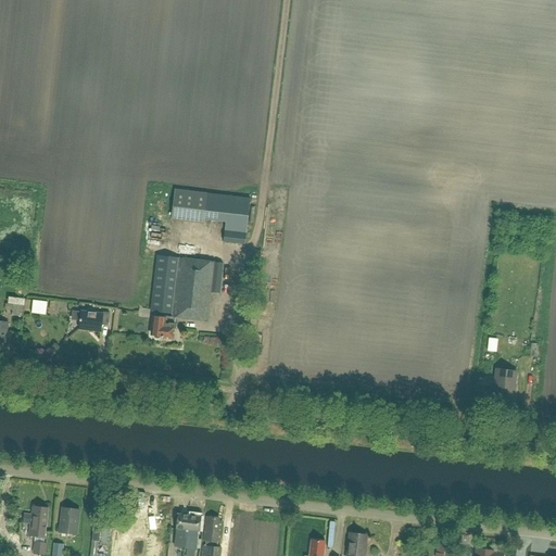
[(251,199),(229,196),(223,242),(244,244),(251,199)]
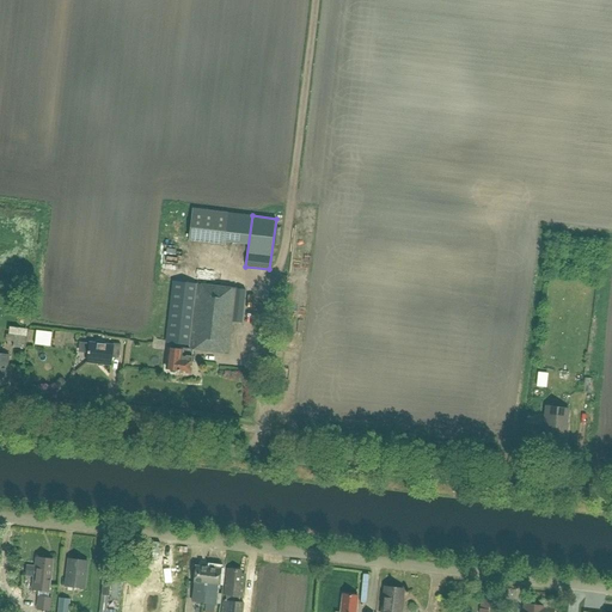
[(193,226),(193,238),(222,239),(222,226),(193,226)]
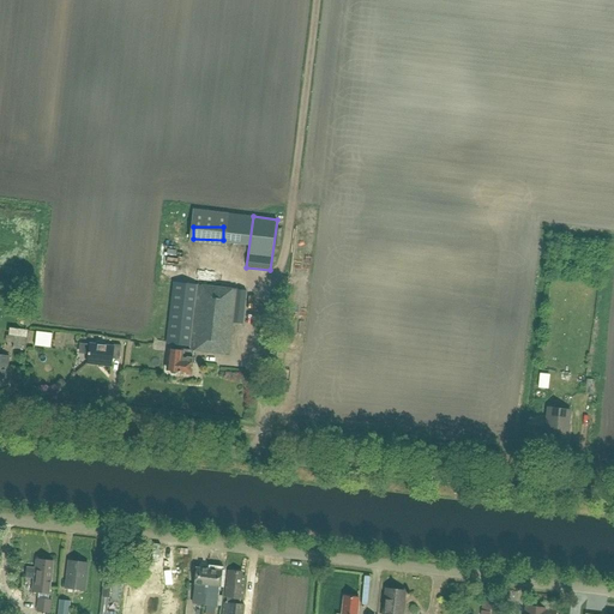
[(170,344),(169,349),(167,371),(190,374),(191,365),(193,350),(228,355),(232,323),(241,324),(246,292),(197,286),(174,283),(166,344),(170,344)]
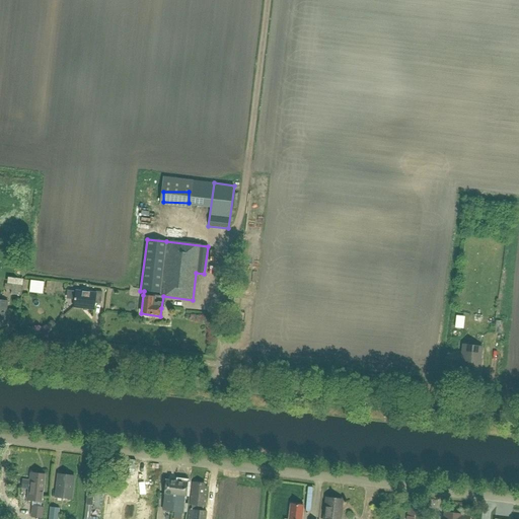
[(75,299),(74,307),(93,309),(94,303),(100,304),(102,292),(95,291),(95,293),(68,290),(67,298),(75,299)]
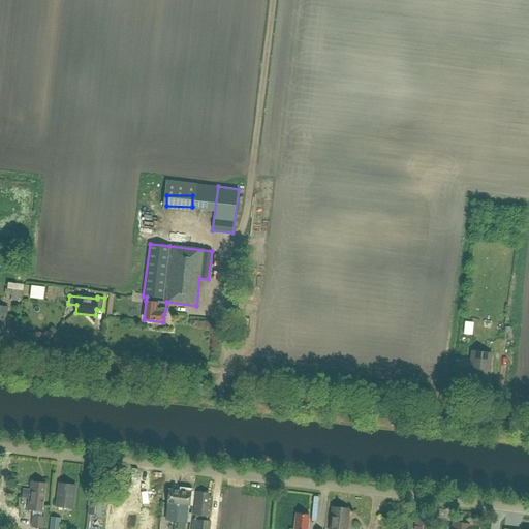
[(471,336),(473,323),(465,322),(463,335),(471,336)]
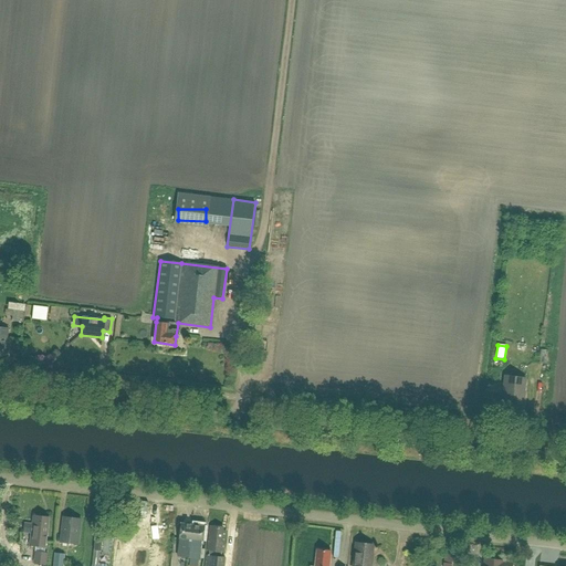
[(510,409),(510,412),(523,413),(525,392),(524,391),(525,379),(504,376),(502,395),(509,395),(507,409),(510,409)]
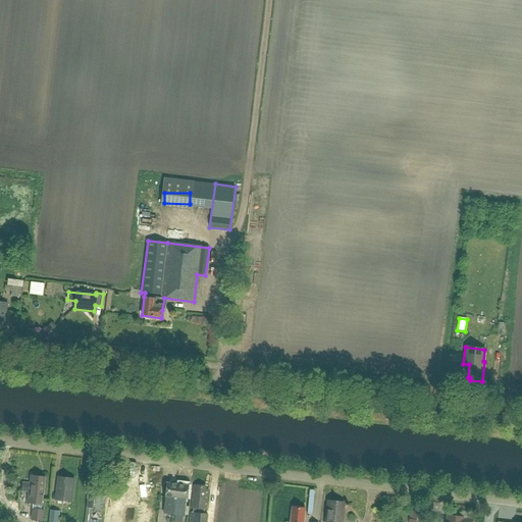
[(42,505),(45,476),(31,475),(30,482),(22,482),(21,491),(29,491),(28,503),(42,505)]
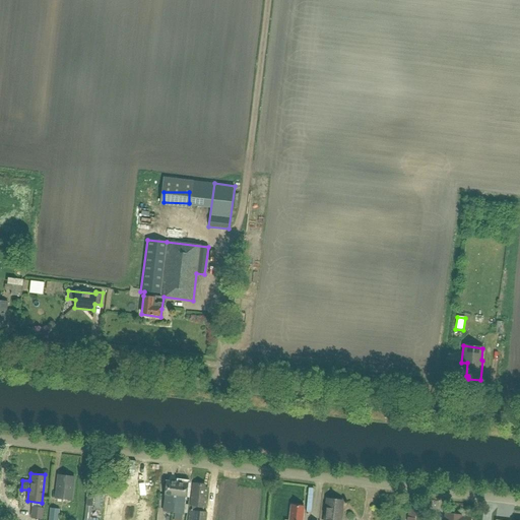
[(71,500),(74,476),(59,474),(56,498),(71,500)]
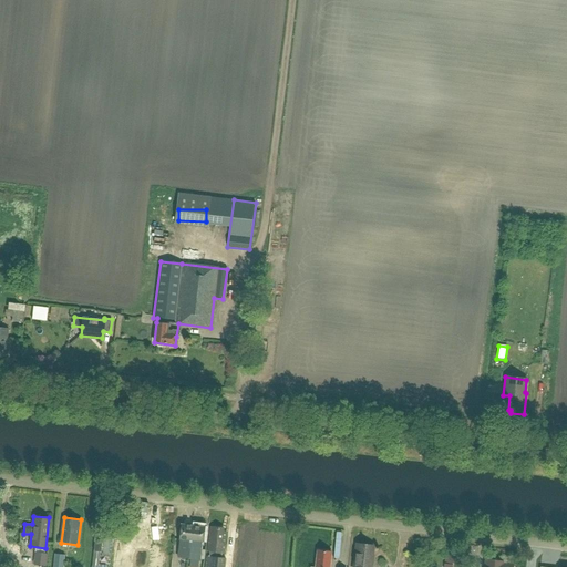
[(179,546),(178,557),(189,558),(193,526),(181,525),(178,546),(179,546)]
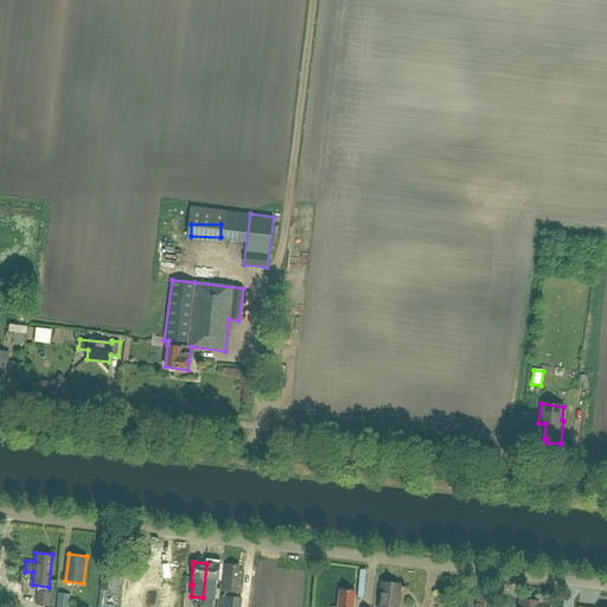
[(203,598),(213,600),(215,588),(217,588),(219,564),(206,563),(203,598)]
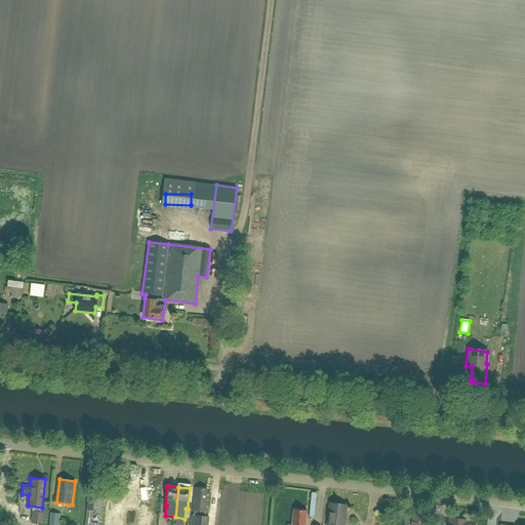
[(205,517),(205,512),(207,512),(209,492),(207,492),(207,490),(197,488),(197,491),(195,491),(192,510),(194,511),(194,515),(192,515),(190,524),(207,524),(208,517),(205,517)]
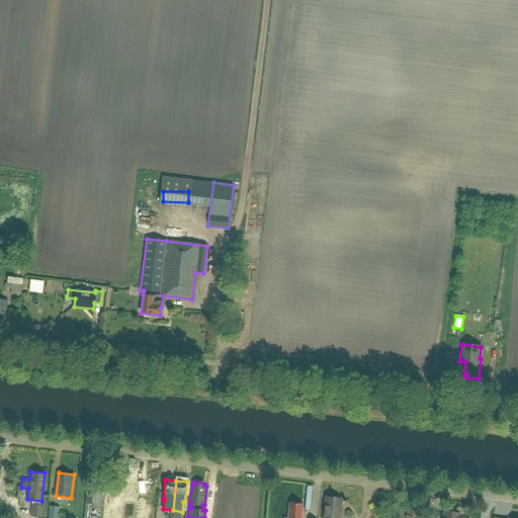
[(95,509),(95,510),(102,511),(104,494),(97,493),(98,484),(91,483),(88,509),(95,509)]
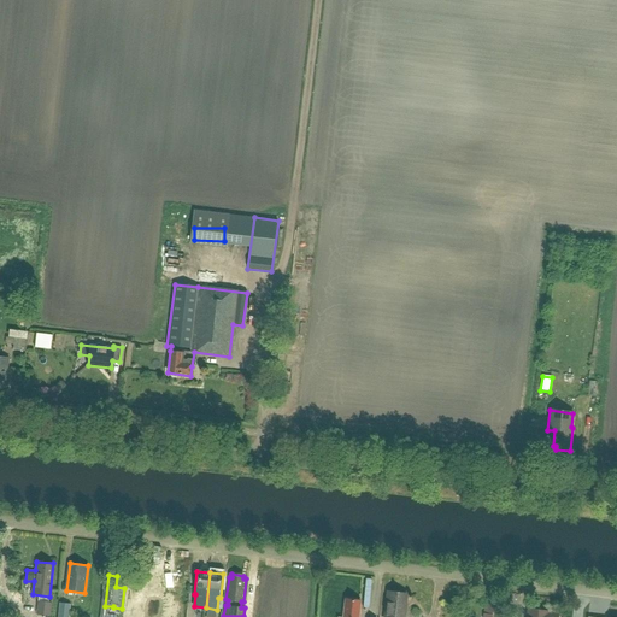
[(176,616),(177,611),(171,610),(172,601),(159,600),(162,580),(148,577),(148,583),(130,581),(128,606),(130,606),(129,616),(176,616)]
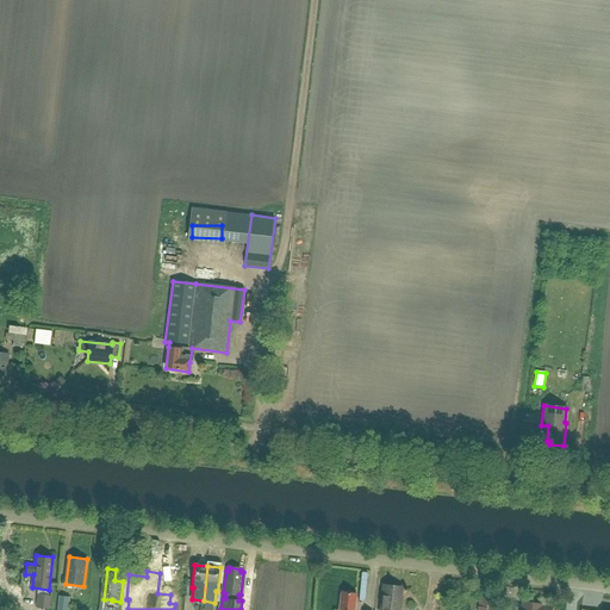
[(399,609),(402,587),(384,585),(380,609),(399,609)]
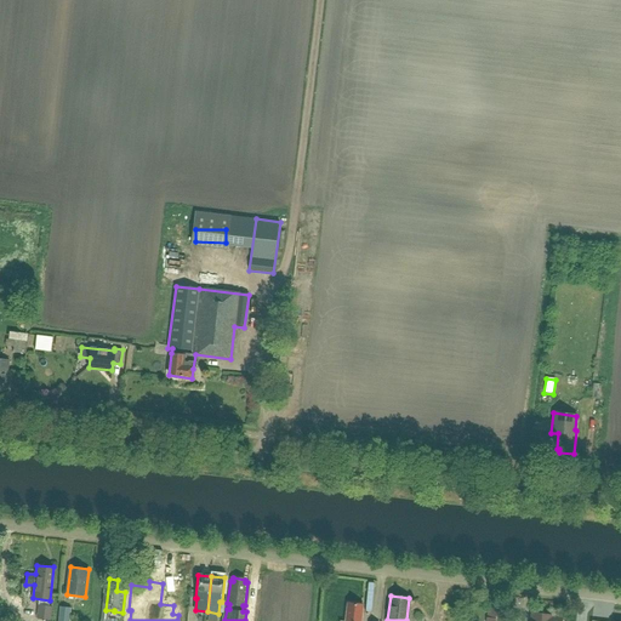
[(360,620),(363,604),(347,603),(345,620),(360,620)]
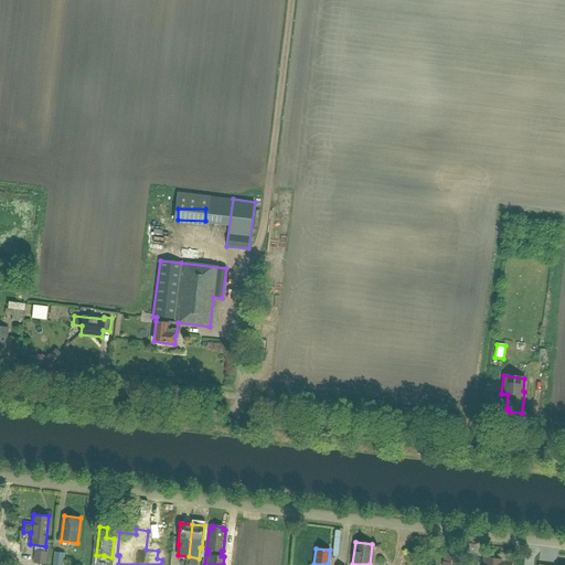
[(46,564),(48,552),(44,552),(34,551),(33,563),(46,564)]
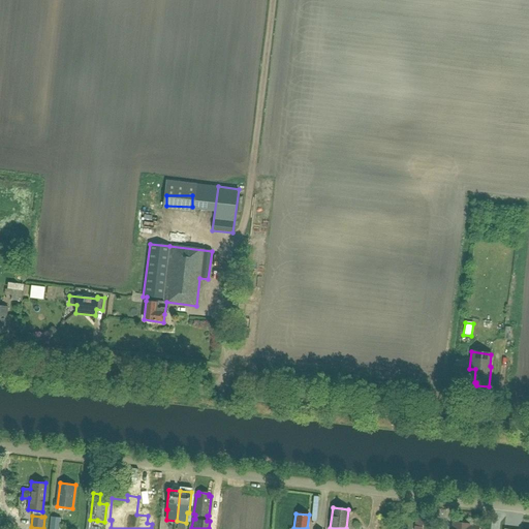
[(52,517),(50,528),(59,528),(61,518),(52,517)]
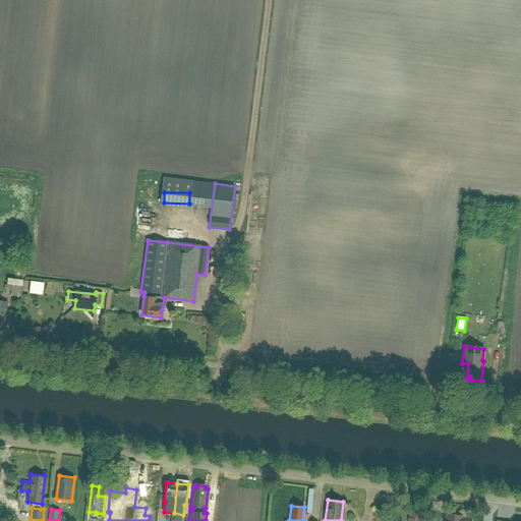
[(423,520),(424,519),(420,519),(421,511),(410,509),(408,520),(423,520)]
